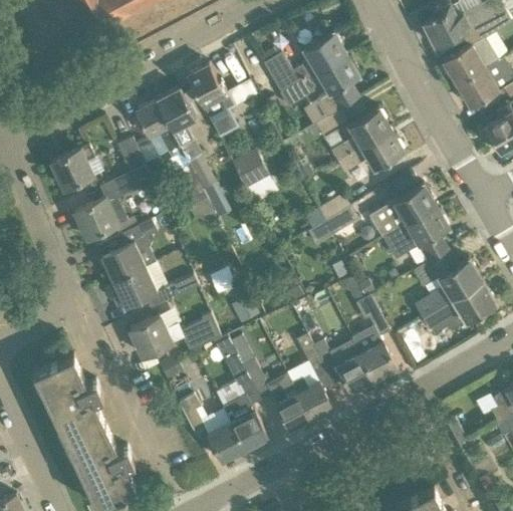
[(70,0),(90,37),(118,23),(116,20),(155,0),(70,0)]
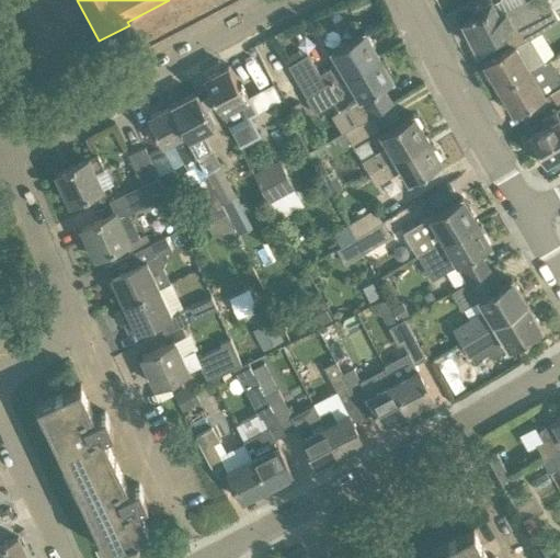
[(541,16),(551,12),(559,7),(559,0),(529,0),(496,16),(490,2),(475,10),(478,15),(461,24),(475,50),(511,33),(512,33),(543,18),(541,16)]
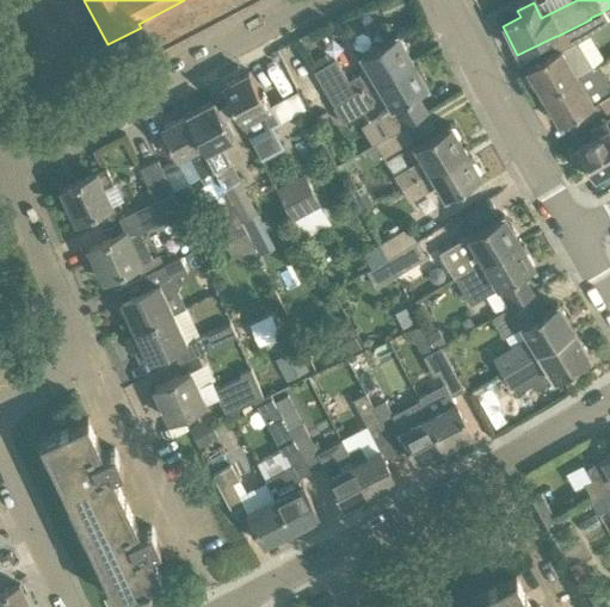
[(608,24),(601,13),(590,18),(591,19),(581,24),(558,36),(565,48),(575,43),(608,24)]
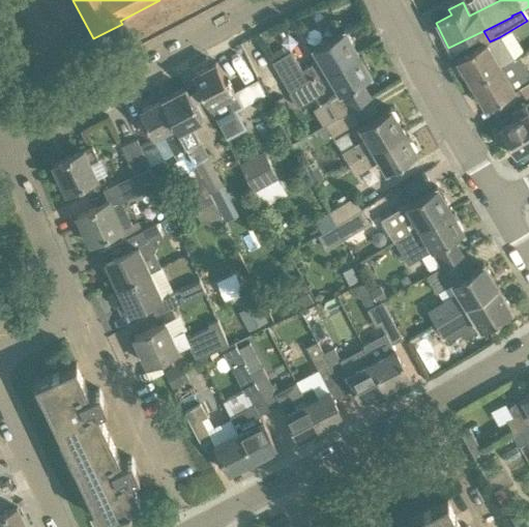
[(288,95),(357,55),(350,44),(350,41),(347,36),(345,35),(343,32),(313,51),(319,61),(301,72),(290,54),(271,65),(282,83),(289,94),(288,95)]
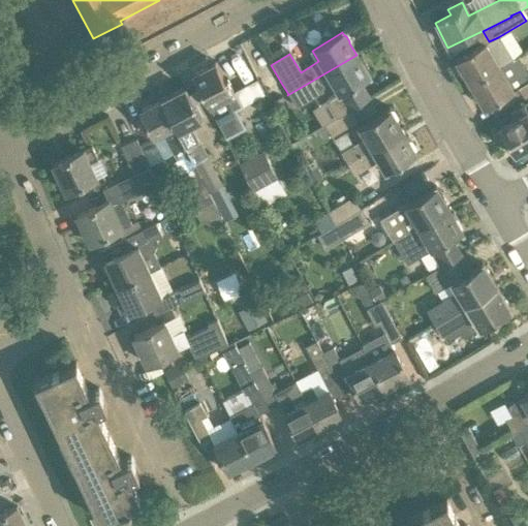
[(503,47),(498,37),(489,41),(484,44),(456,62),(469,86),(506,64),(511,61),(503,47)]
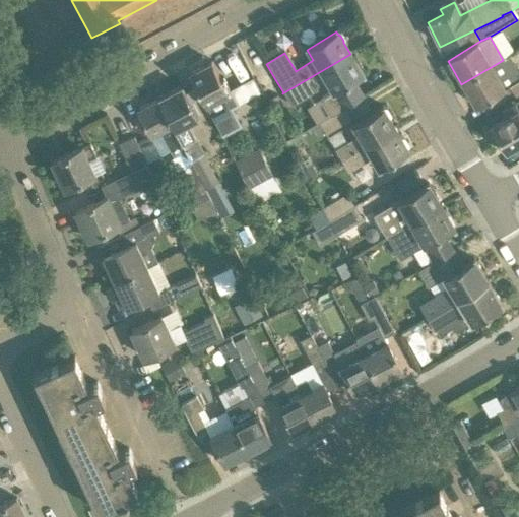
[(331,118),(342,111),(363,99),(352,82),(364,76),(362,73),(362,70),(359,66),(357,64),(350,54),(282,93),(289,106),(326,83),(331,92),(320,100),(331,118)]
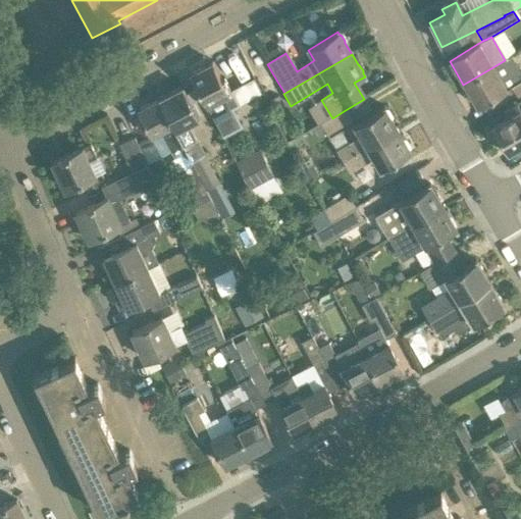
[(520,81),(513,86),(500,63),(463,85),(478,109),(506,92),(505,91),(510,89),(516,99),(520,95),(520,81)]
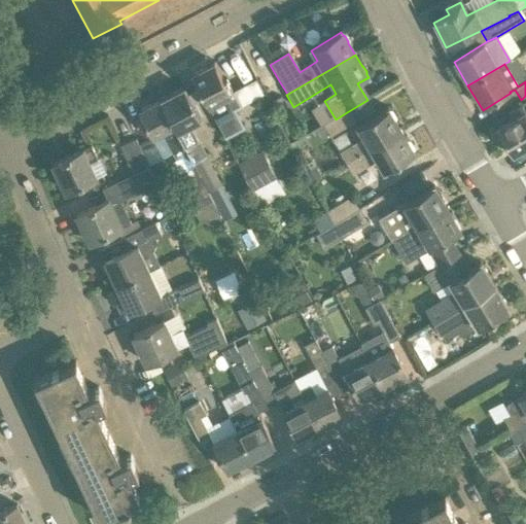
[(226,82),(223,83),(213,65),(190,76),(223,139),(241,129),(232,111),(239,107),(232,95),(233,95),(226,82)]
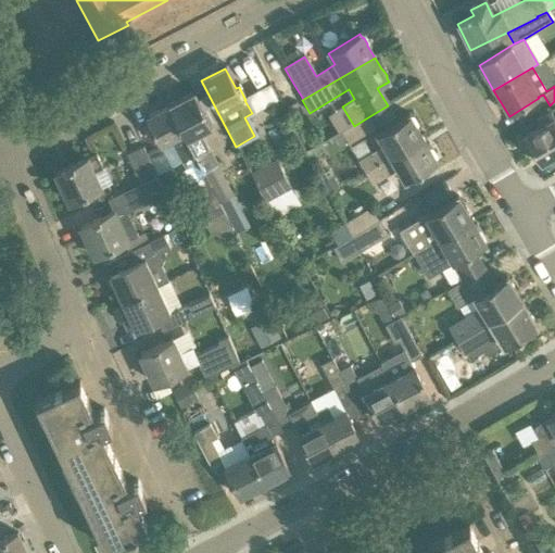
[(278,99),(270,86),(261,91),(268,104),(278,99)]
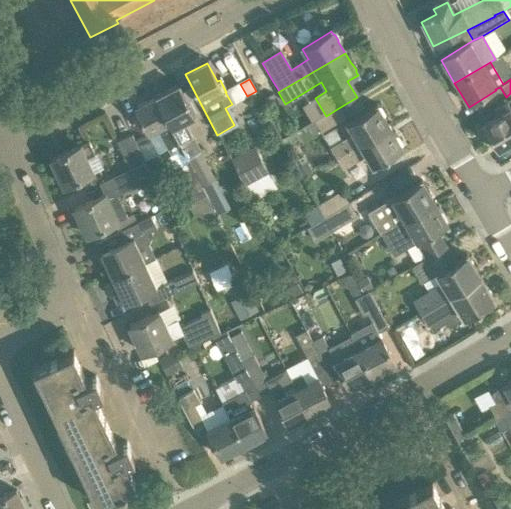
[(215,183),(190,136),(192,135),(185,122),(194,118),(178,87),(155,99),(178,144),(187,160),(192,171),(202,190),(215,183)]
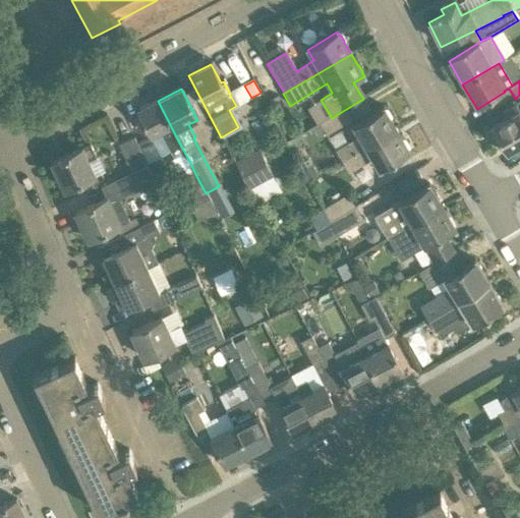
[(159,134),(169,153),(181,147),(158,101),(136,112),(151,139),(159,134)]
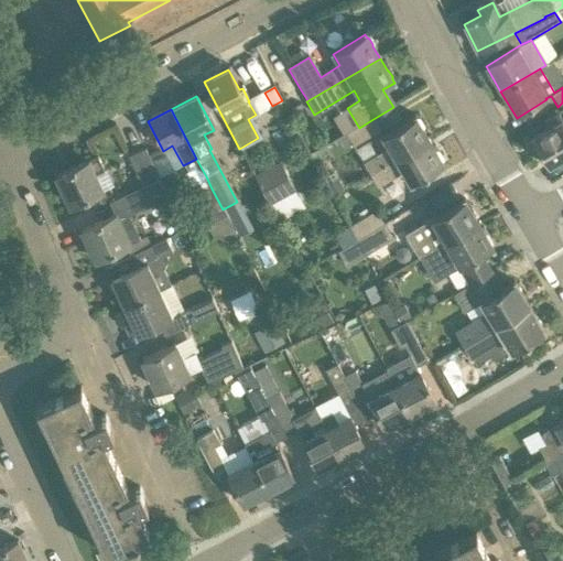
[(562,121),(562,122),(558,116),(543,123),(548,131),(531,140),(547,168),(562,158),(562,121)]
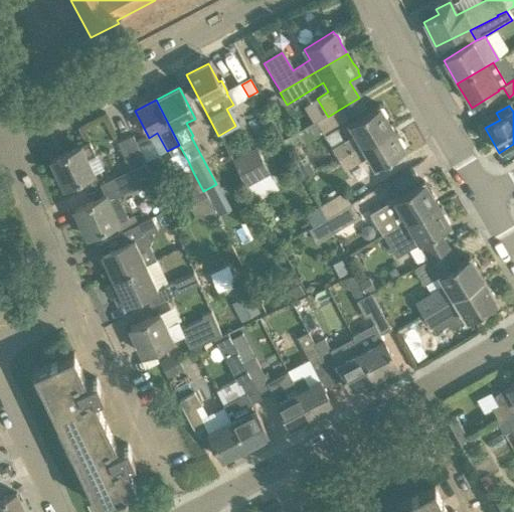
[(343,143),(331,150),(338,161),(391,130),(385,119),(385,116),(382,112),(380,110),(378,107),(348,125),(354,136),(343,143)]
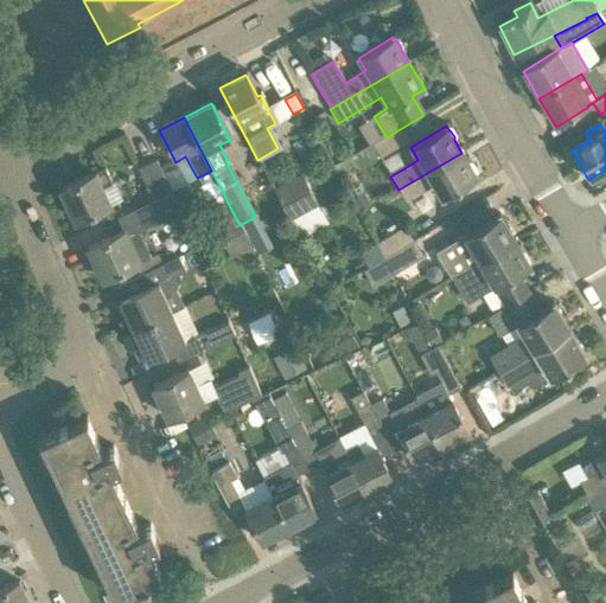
[(400,129),(387,138),(371,146),(378,156),(380,159),(408,142),(400,129)]
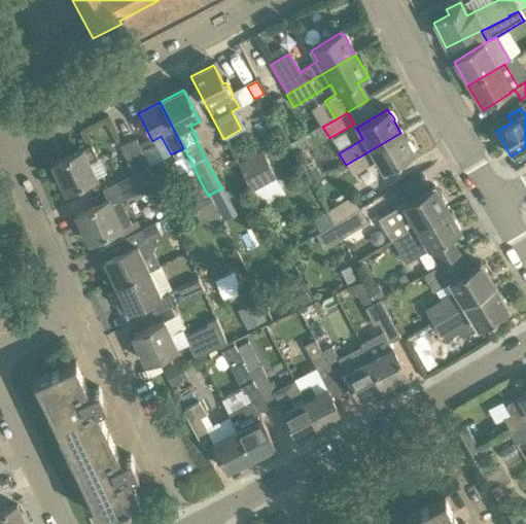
[(319,142),(328,136),(322,127),(313,132),(319,142)]
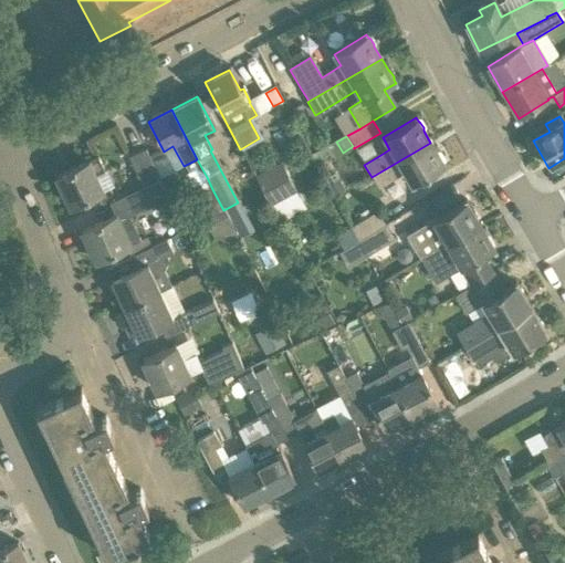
[(430,143),(372,177),(379,189),(405,174),(411,186),(445,167),(442,164),(442,160),(439,155),(437,154),(430,143)]
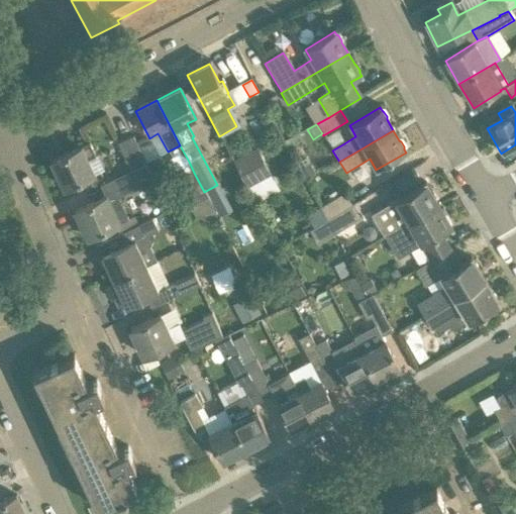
[(117,145),(130,173),(145,166),(132,137),(117,145)]
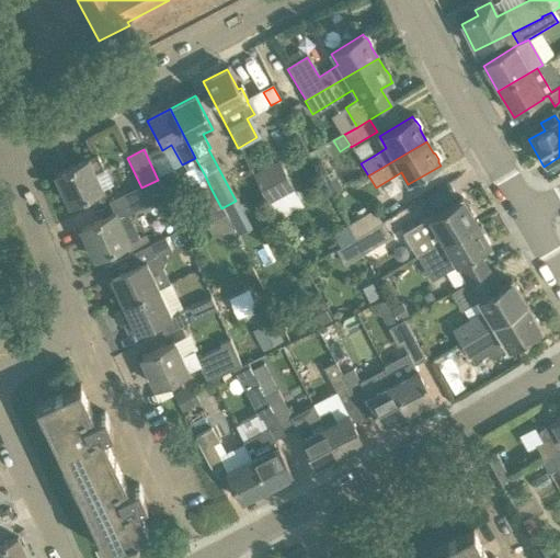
[(94,175),(103,172),(96,157),(55,177),(69,207),(101,192),(94,175)]
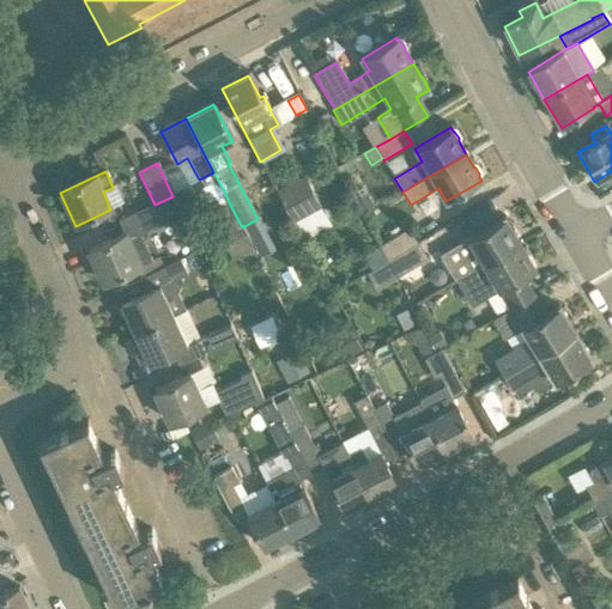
[(321,208),(304,177),(276,192),(292,223),(321,208)]
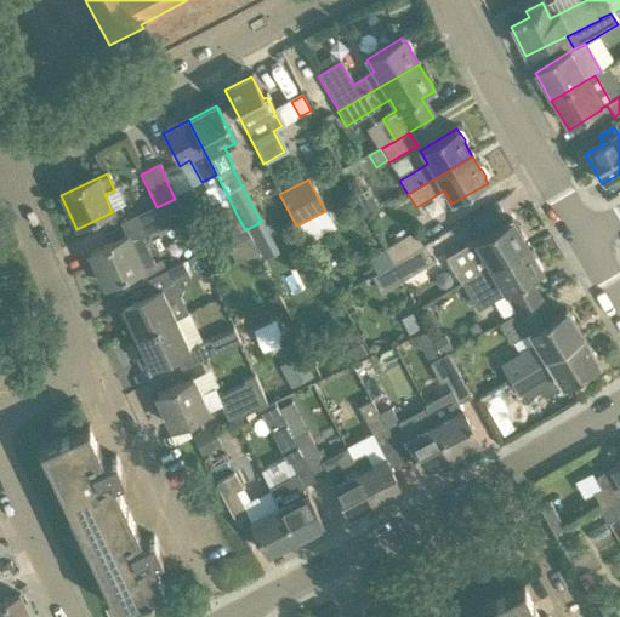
[(154,264),(142,239),(185,220),(175,199),(157,207),(120,226),(126,238),(90,255),(106,289),(138,273),(143,284),(168,273),(161,261),(154,264)]
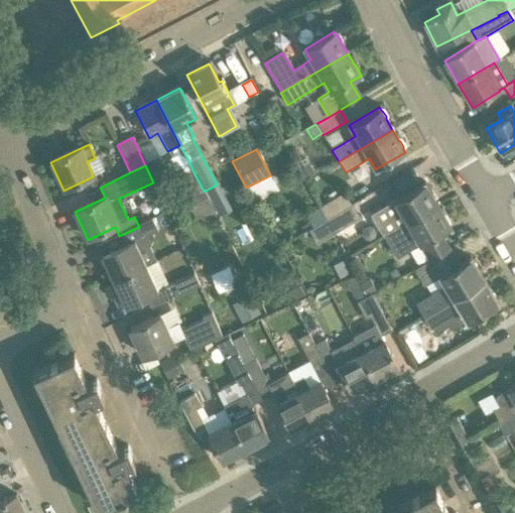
[(305,181),(313,176),(307,165),(299,170),(305,181)]
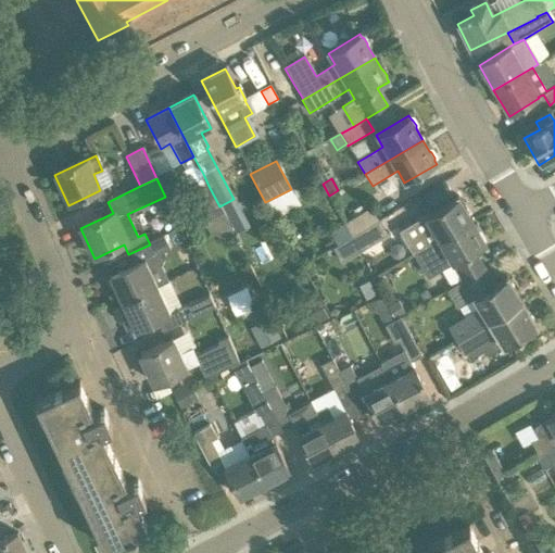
[(209,186),(196,192),(189,196),(210,238),(230,228),(224,213),(219,206),(209,186)]
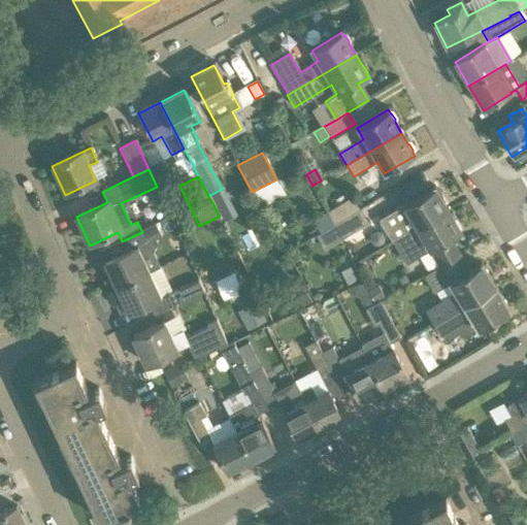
[(87,185),(92,195),(100,191),(96,181),(87,185)]
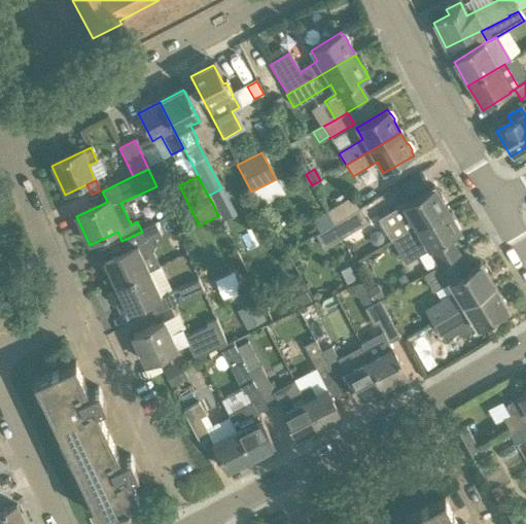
[(390,243),(391,243),(447,210),(441,200),(441,197),(437,191),(435,190),(433,187),(377,220),(390,243)]
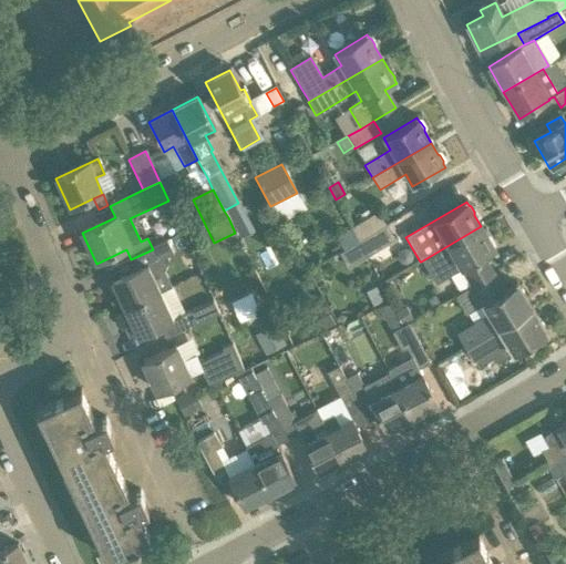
[(359,217),(362,223),(370,217),(367,212),(359,217)]
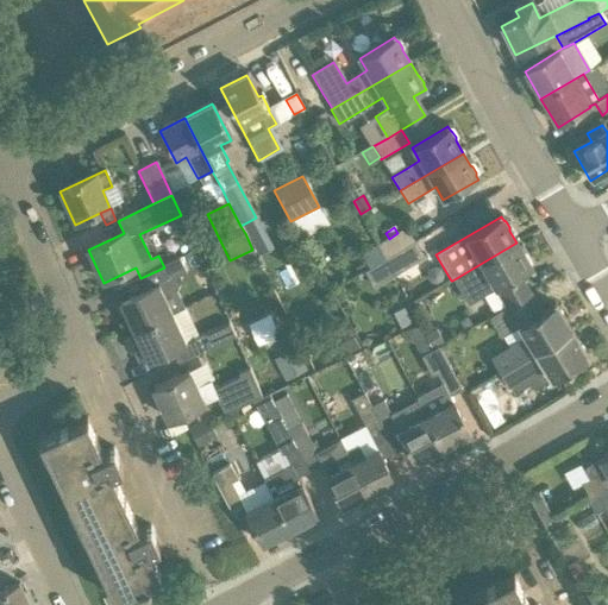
[(376,246),(384,262),(414,244),(405,229),(397,233),(389,239),(376,246)]
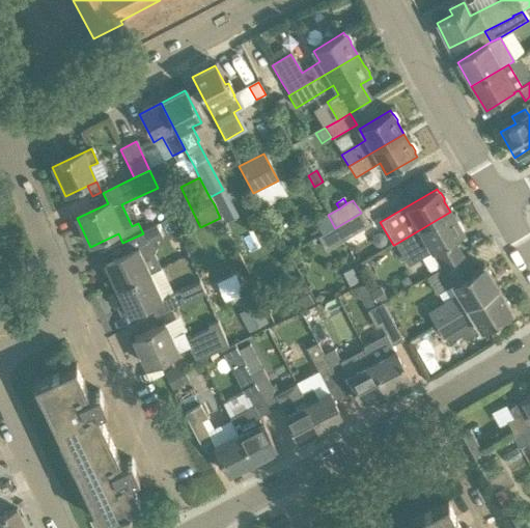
[(438,272),(462,257),(452,242),(464,234),(462,231),(462,229),(458,224),(456,223),(450,212),(394,245),(401,256),(415,249),(421,260),(428,256),(438,272)]
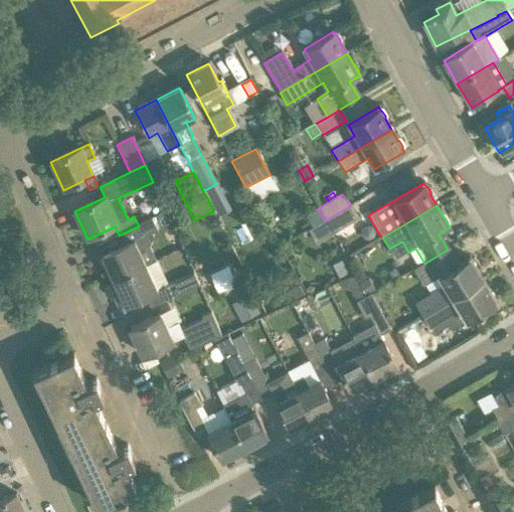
[(358,219),(350,206),(325,221),(333,234),(358,219)]
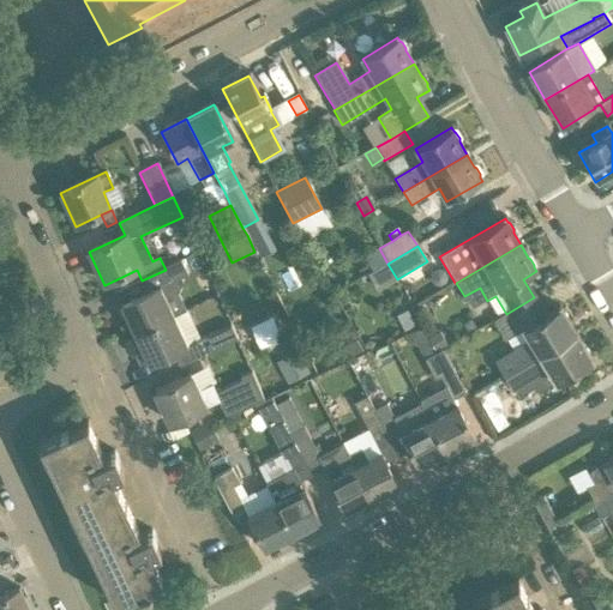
[(134,337),(174,319),(173,318),(166,300),(178,294),(182,284),(180,279),(187,276),(181,263),(166,270),(142,281),(138,282),(144,295),(115,309),(121,324),(127,321),(134,337)]
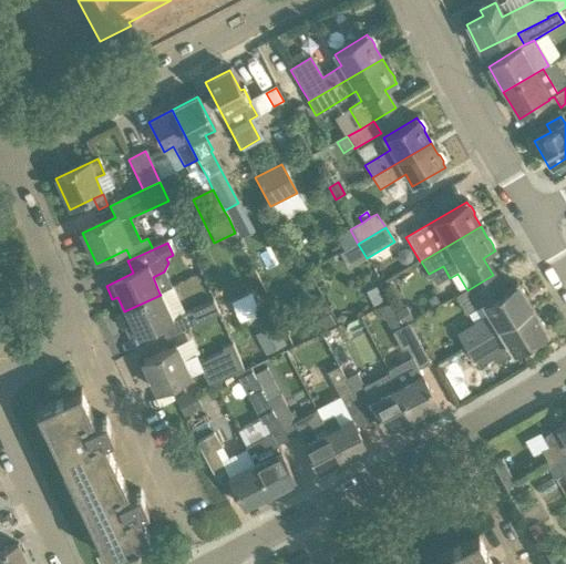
[(467,290),(456,297),(467,316),(483,306),(491,319),(459,338),(465,349),(532,309),(516,285),(503,293),(493,275),(467,290)]
